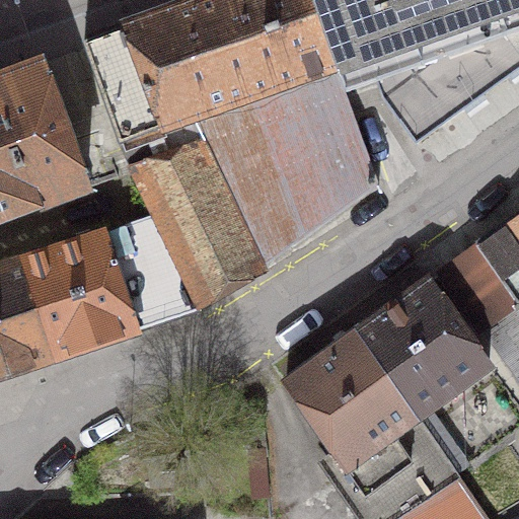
[(311,0),(209,0),(83,45),(120,144),(335,68),(337,67),(311,0)]
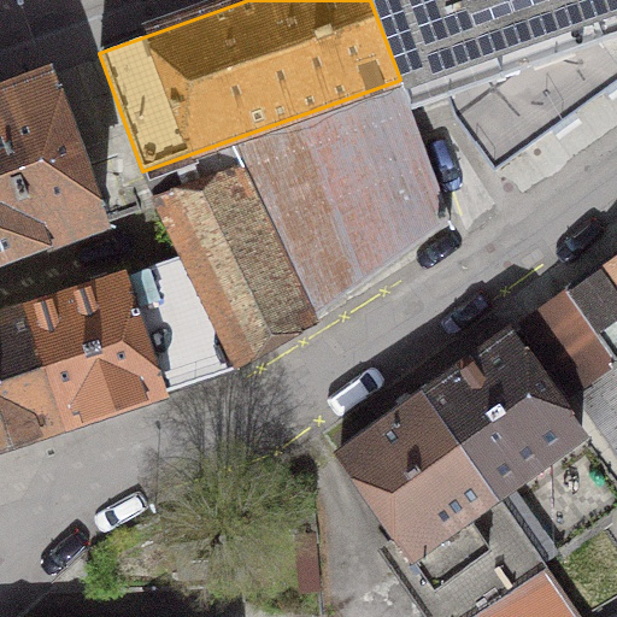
[(452,117),(493,172),(616,81),(616,0),(370,0),(400,80),(434,69),(452,117)]
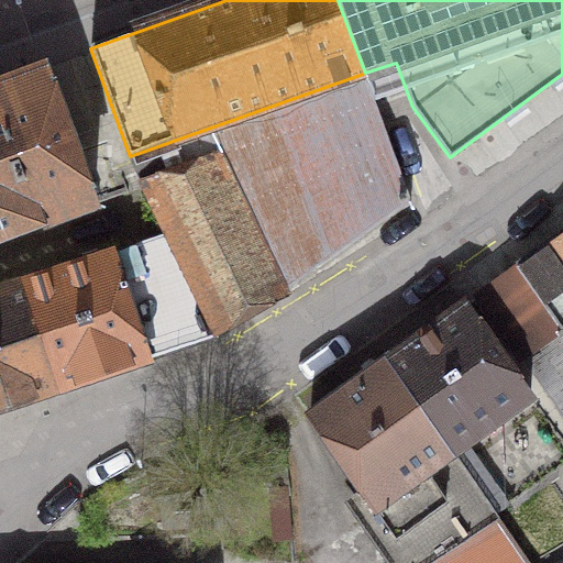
[(0,242),(96,209),(46,72),(0,88),(0,242)]
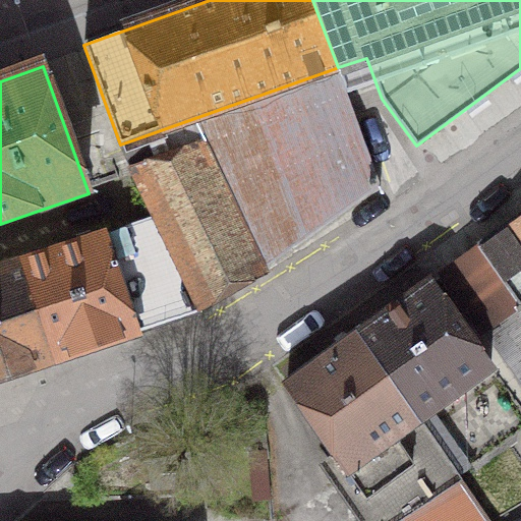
[(153,218),(199,310),(265,273),(262,270),(379,185),(336,68),(120,145),(143,195),(153,218)]
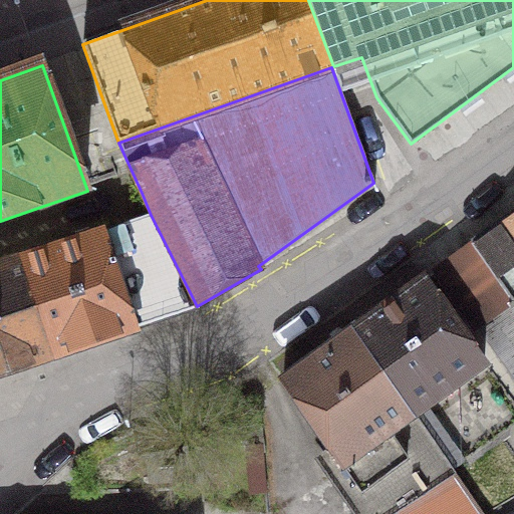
[(151,215),(20,258),(52,354),(197,306),(151,215)]
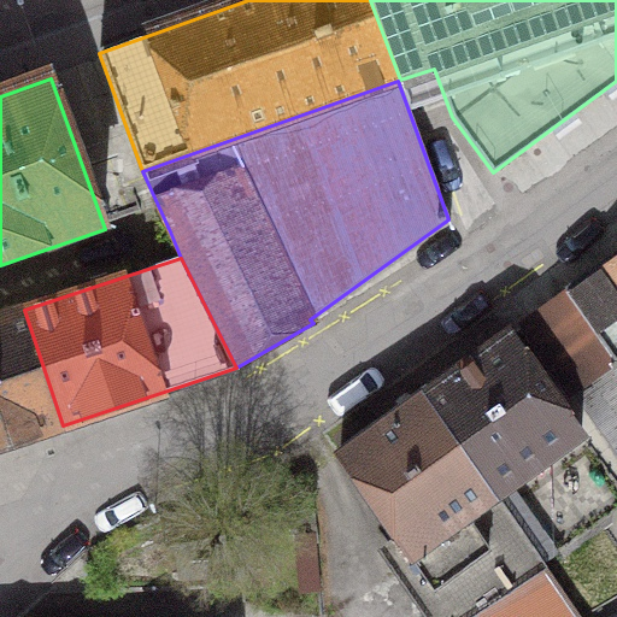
[(616,259),(610,265),(607,262),(566,292),(616,364),(616,259)]
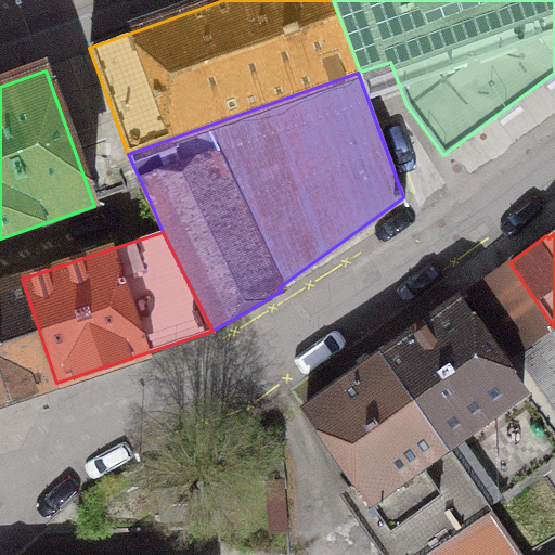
[(554,327),(510,262),(469,292),(513,353),(519,349),(554,400),(554,327)]
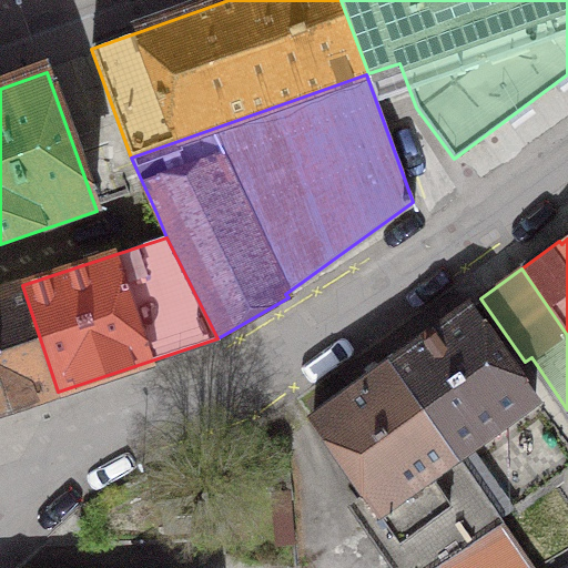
[(0,409),(58,392),(22,285),(0,293),(0,409)]
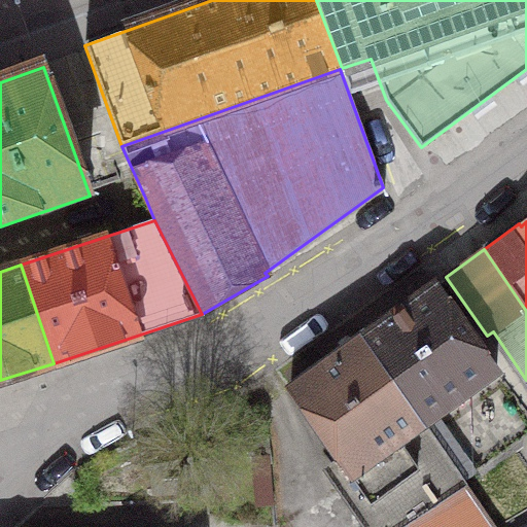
[(435,284),(362,337),(423,422),(496,371),(435,284)]
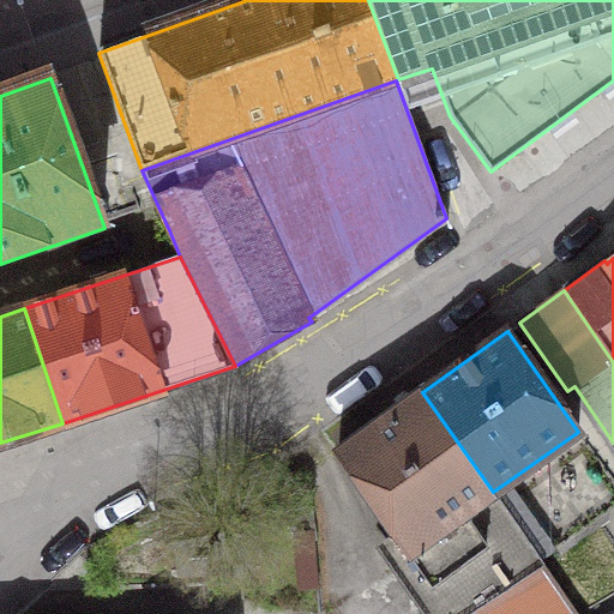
[(433,613),(469,613),(547,569),(493,492),(422,392),(337,455),(409,554),(397,563),(433,613)]
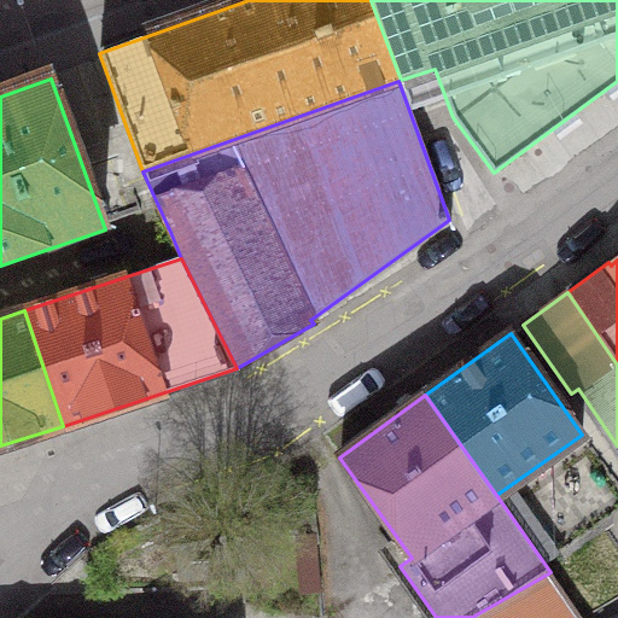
[(581,617),(551,572),(472,617),(581,617)]
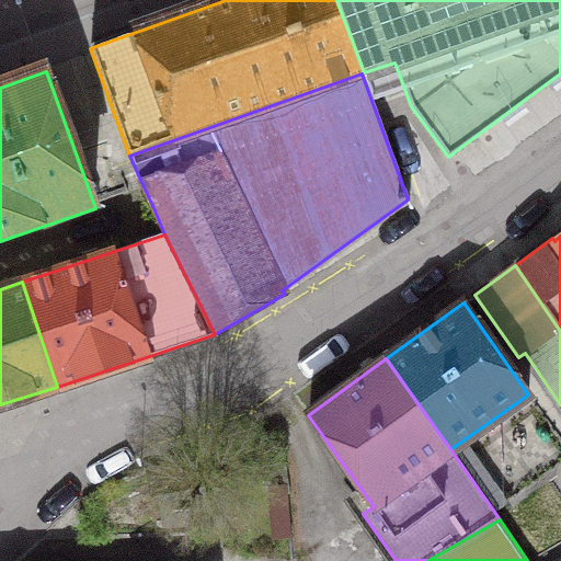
[(382,560),(364,533),(321,560),(382,560)]
